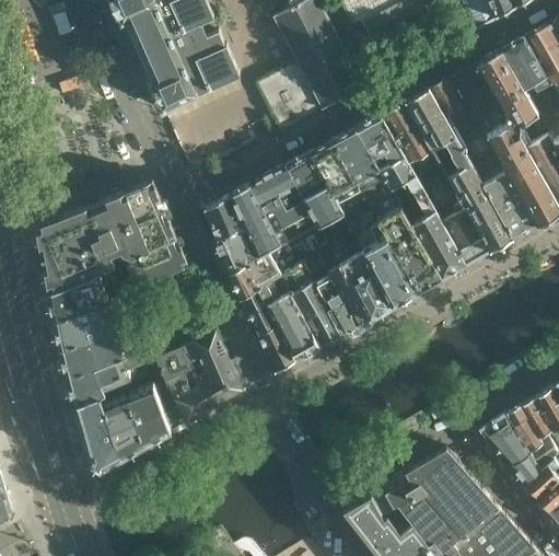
[(111,0),(123,25),(129,22),(129,24),(130,23),(154,76),(153,77),(153,78),(150,79),(164,112),(241,76),(228,45),(226,46),(220,32),(208,36),(202,24),(216,18),(207,0),(111,0)]
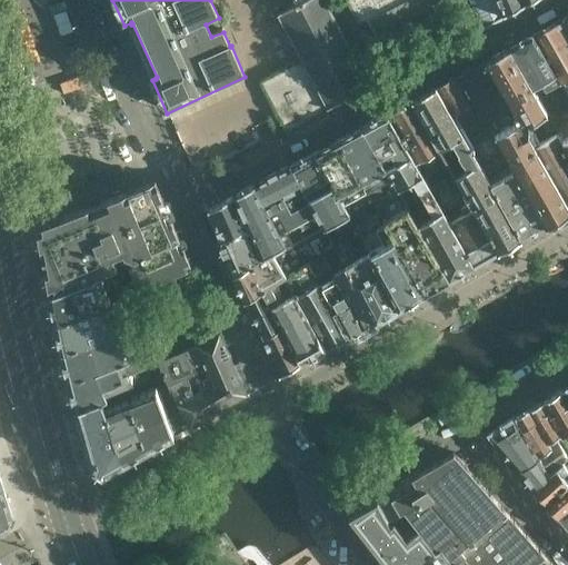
[(371,91),(322,0),(310,0),(278,17),(304,66),(263,87),(289,135),(329,112),(329,114),(332,111),(342,106),(342,107),(345,105),(356,99),(358,98),(358,97),(368,92),(371,91)]
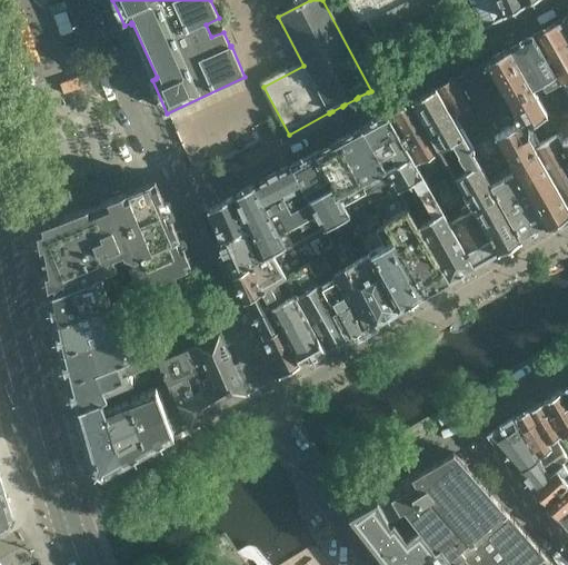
[(445,0),(346,0),(359,26),(360,26),(367,21),(375,37),(445,0)]
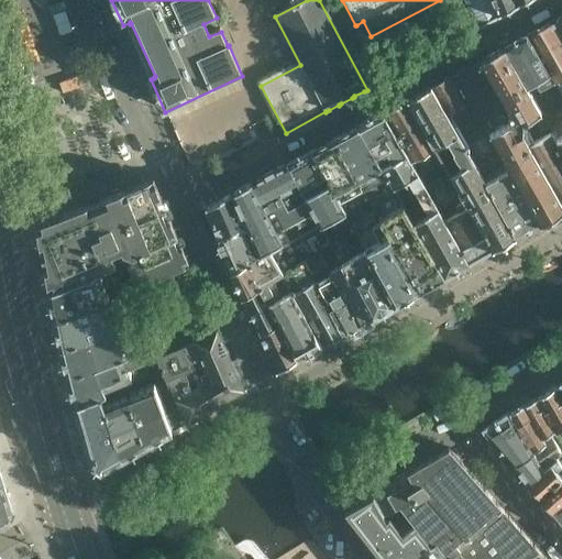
[(480,31),(499,20),(491,0),(454,0),(462,17),(471,12),(480,31)]
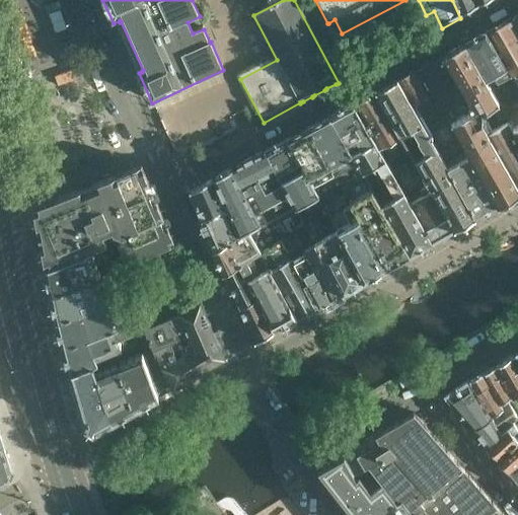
[(452,0),(460,18),(478,9),(473,0),(452,0)]
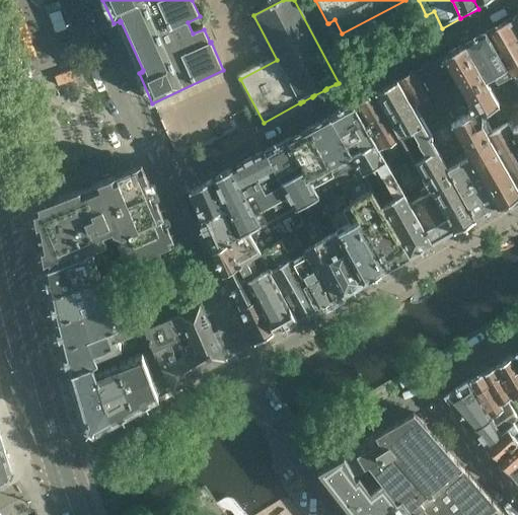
[(494,0),(473,0),(478,9),(494,0)]
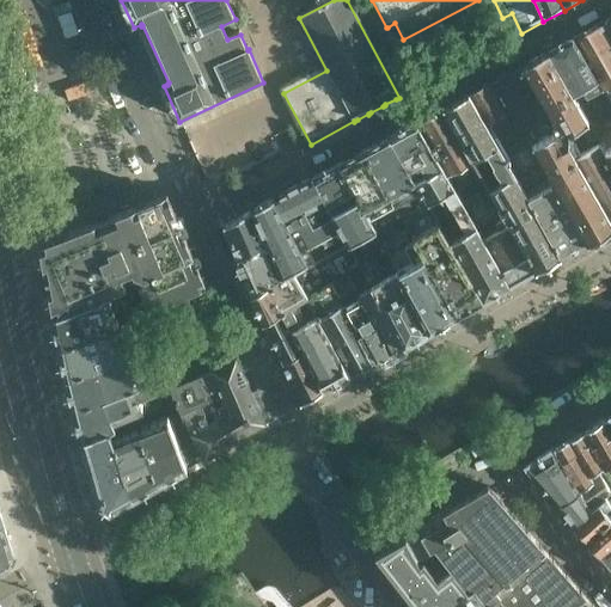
[(610,42),(603,28),(575,42),(604,92),(610,103),(610,42)]
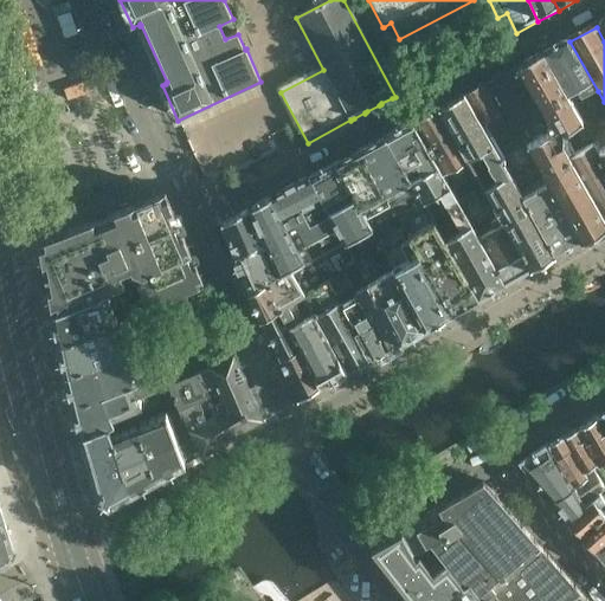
[(598,91),(570,41),(544,55),(572,105),(598,91)]
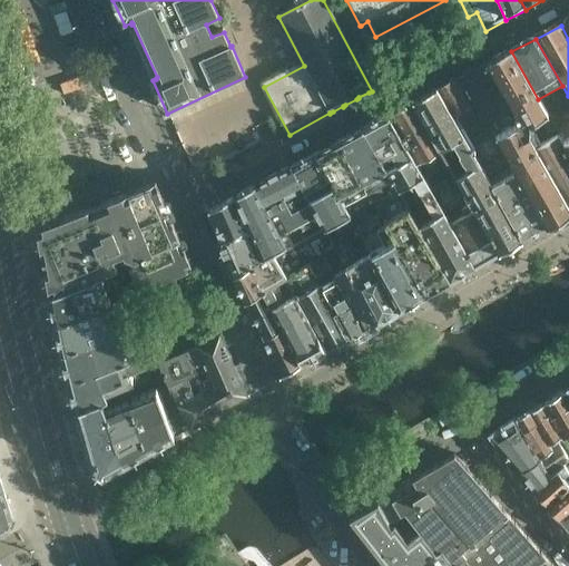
[(568,208),(529,139),(530,126),(548,116),(546,113),(538,99),(511,51),(487,66),(514,114),(517,128),(497,140),(548,230),(568,216),(568,208)]
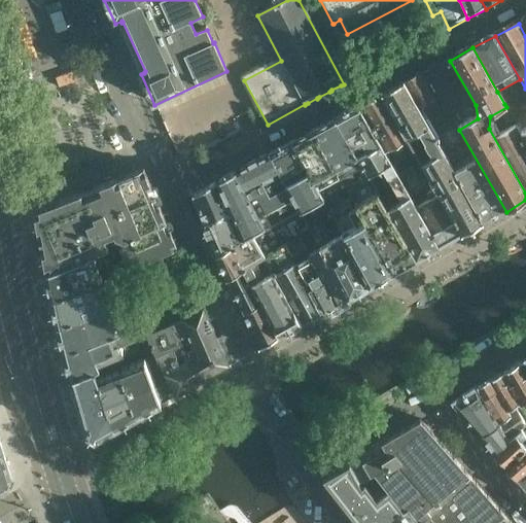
[(506,212),(459,130),(478,118),(476,105),(450,61),(405,84),(484,224),(506,212)]
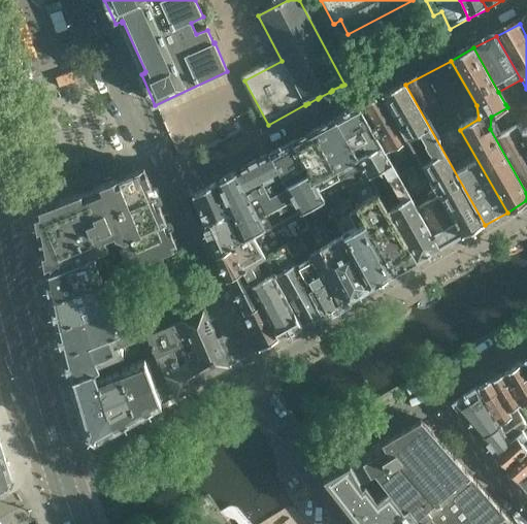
[(485,225),(405,85),(383,97),(407,141),(436,191),(462,237),(485,225)]
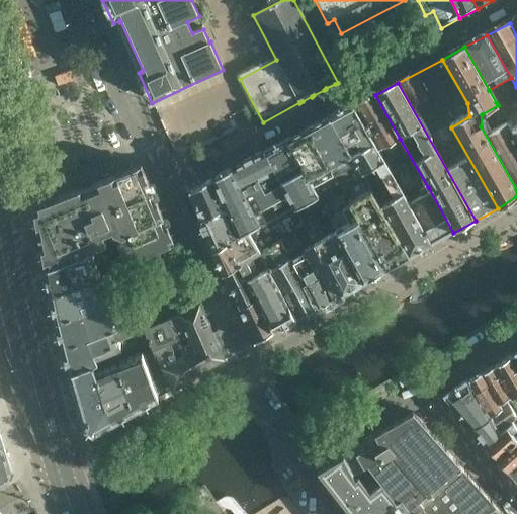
[(400,139),(375,95),(358,104),(353,106),(375,146),(377,151),(400,139)]
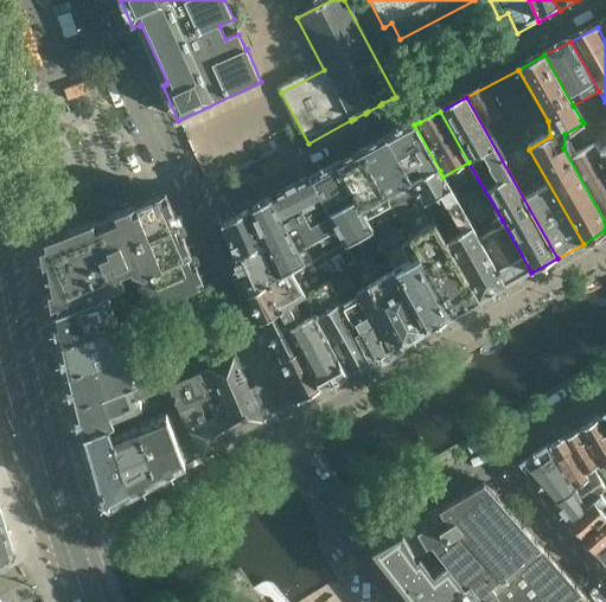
[(605,143),(589,115),(581,120),(584,123),(597,147),(605,162),(605,143)]
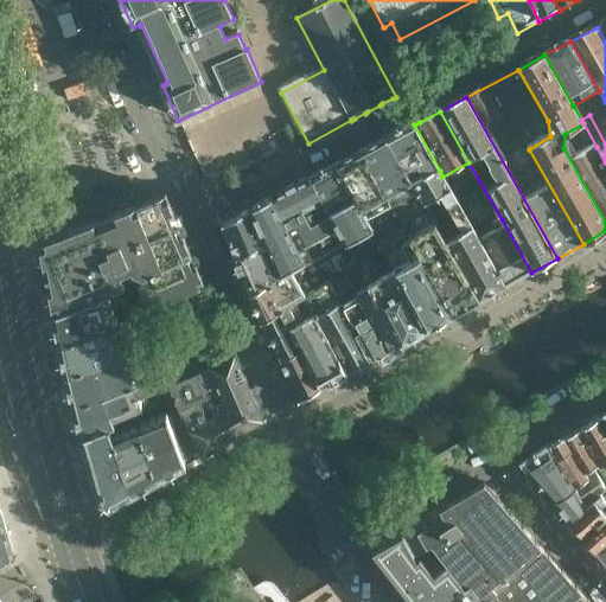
[(440,171),(414,125),(386,140),(410,186),(413,185),(440,171)]
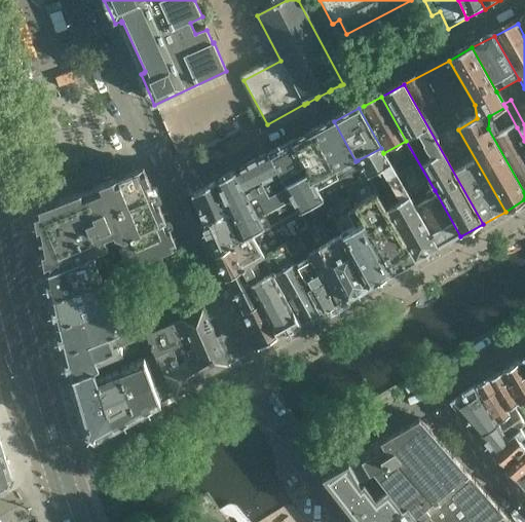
[(524,141),(517,127),(501,137),(489,116),(488,128),(524,192),(524,141)]
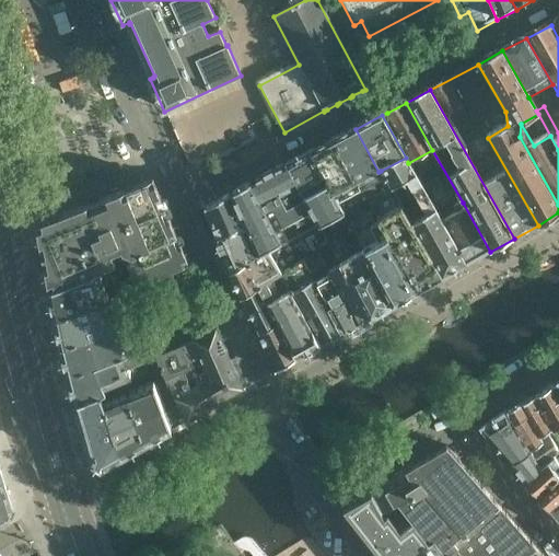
[(392,189),(381,171),(379,172),(356,129),(311,153),(325,178),(328,186),(345,215),(368,203),(392,189)]
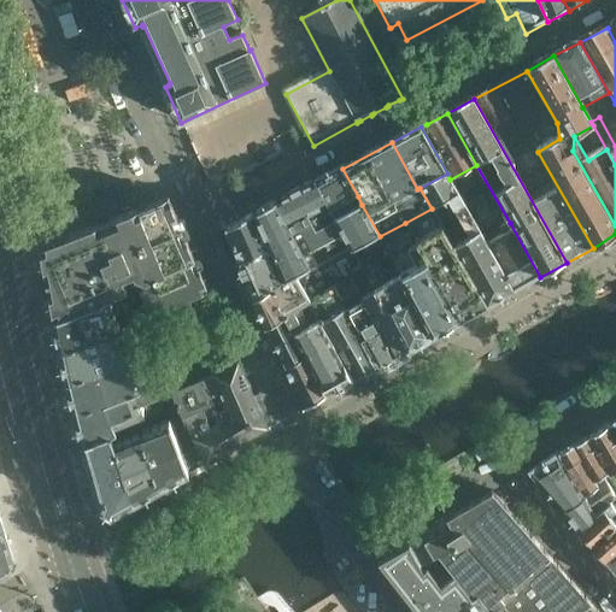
[(358,196),(342,169),(316,183),(332,211),(358,196)]
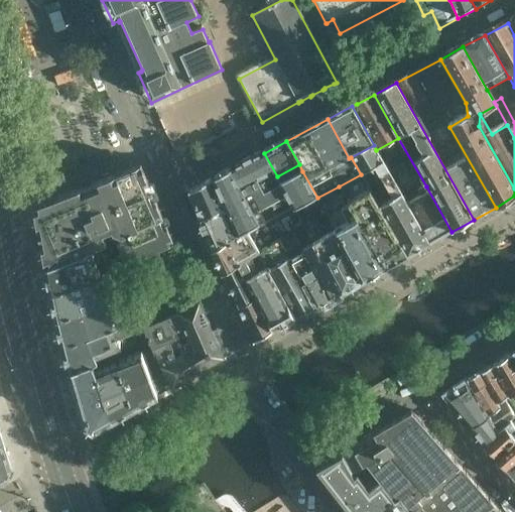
[(408,206),(376,150),(374,145),(351,157),(361,174),(374,166),(393,200),(379,207),(407,257),(430,245),(408,206)]
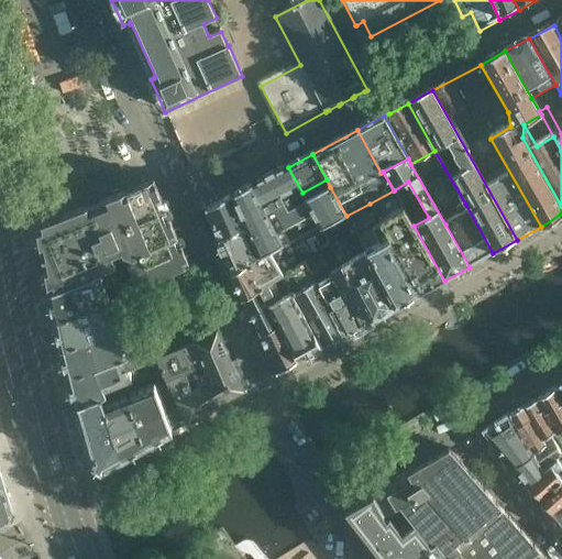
[(357,237),(346,216),(330,187),(307,200),(302,193),(288,167),(233,196),(248,227),(261,259),(271,252),(285,277),(306,265),(332,250),(333,251),(344,244),(352,240),(357,237)]
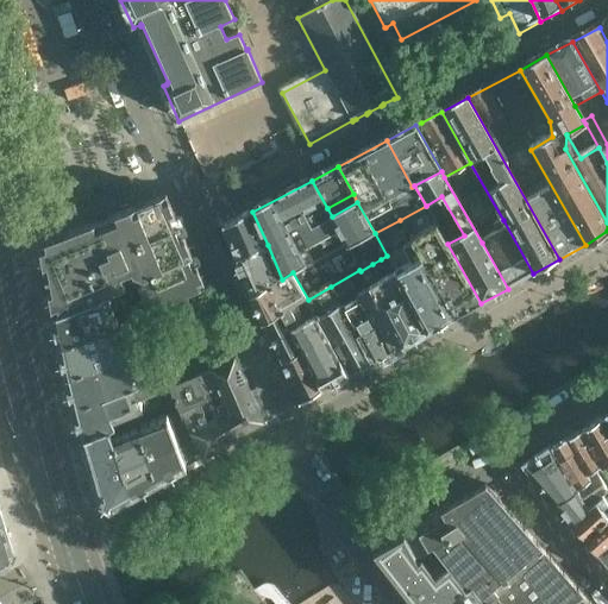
[(207,290),(167,197),(41,247),(54,319),(55,319),(118,294),(117,293),(126,289),(121,278),(133,274),(135,277),(151,314),(207,290)]
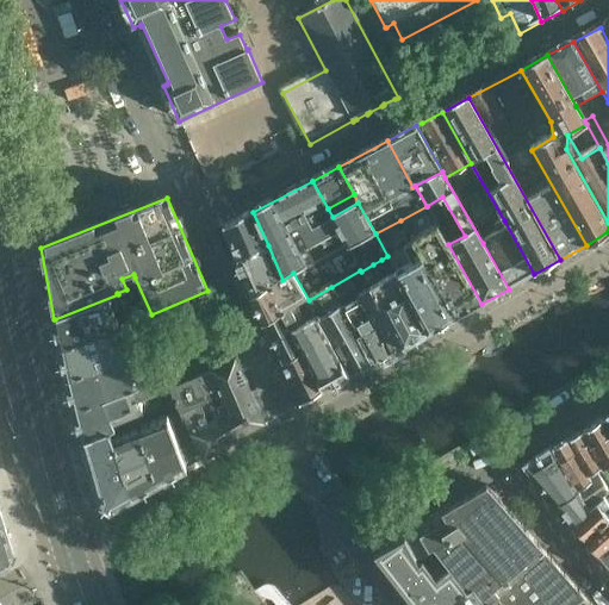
[(482,304),(448,244),(427,206),(401,220),(415,247),(457,319),(482,304)]
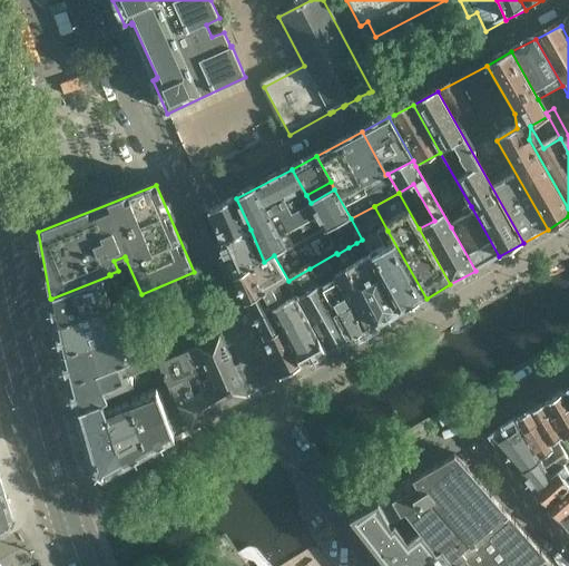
[(251,230),(236,198),(209,213),(223,245),(246,232),(251,230)]
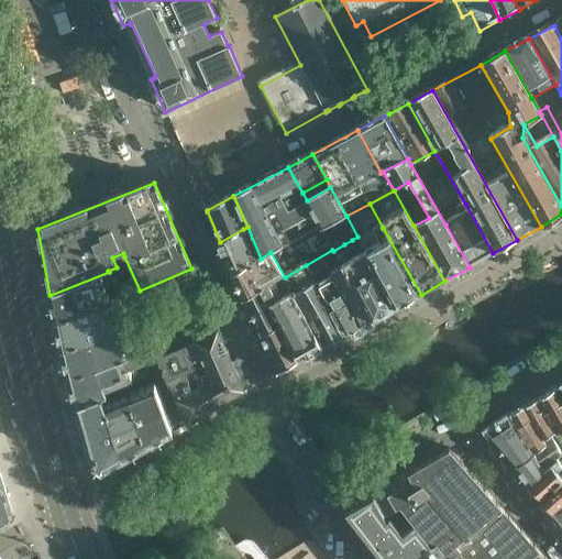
[(493,253),(465,204),(456,208),(461,216),(445,225),(470,267),(493,253)]
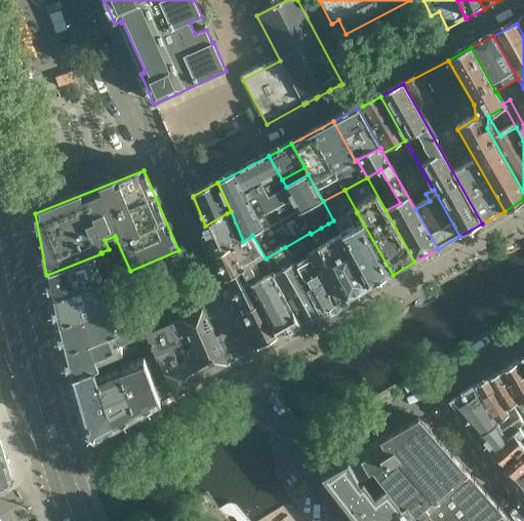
[(393,275),(357,212),(349,216),(356,230),(341,236),(370,287),(393,275)]
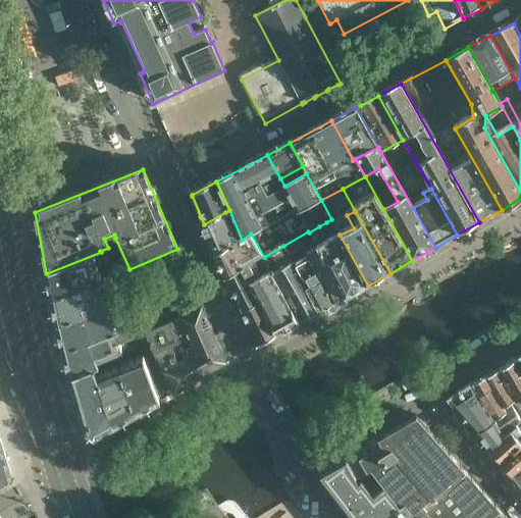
[(239,242),(225,212),(204,224),(216,254),(239,242)]
